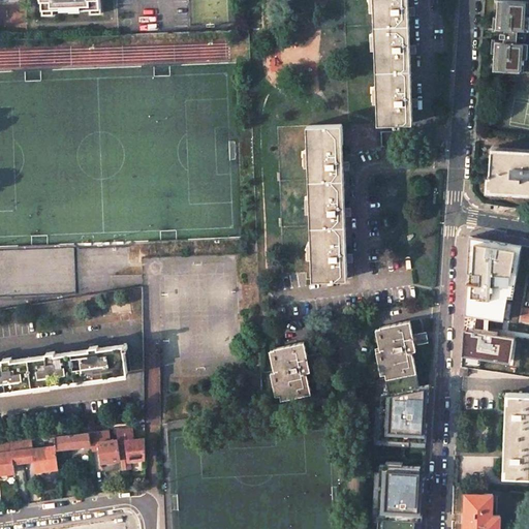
[(41,0),(42,14),(53,14),(52,8),(61,8),(61,10),(82,9),(82,8),(91,7),(91,13),(101,12),(99,0),(41,0)]
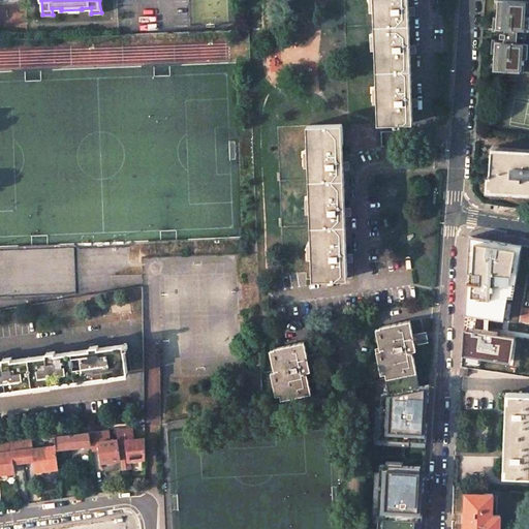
[(343,0),(348,124),(378,124),(373,0),(343,0)]
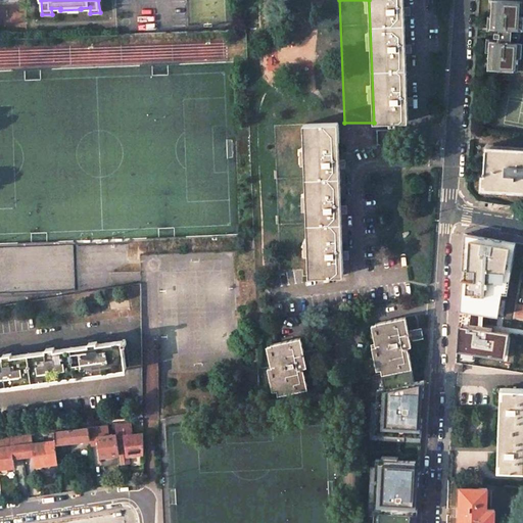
[(369,0),(374,123),(390,122),(390,125),(396,124),(396,122),(408,121),(408,105),(406,47),(403,0),(369,0)]
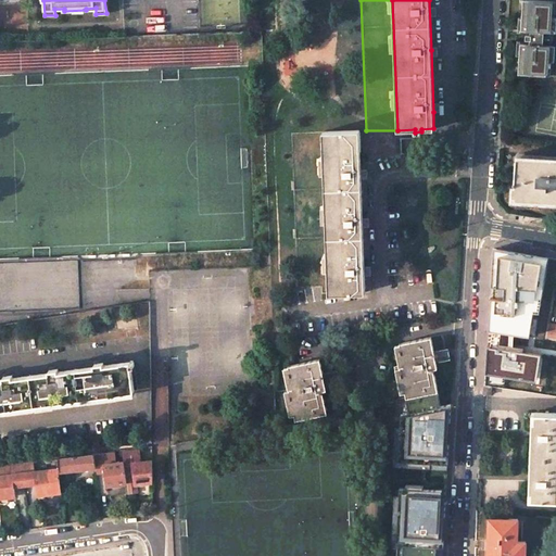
[(554,32),(555,1),(546,1),(535,0),(522,0),(521,29),(532,30),(544,32),(554,32)]
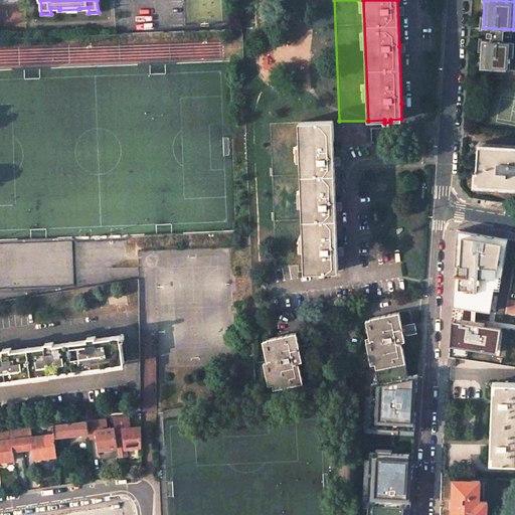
[(503,41),(504,29),(493,28),(493,32),(493,36),(493,40),(503,41)]
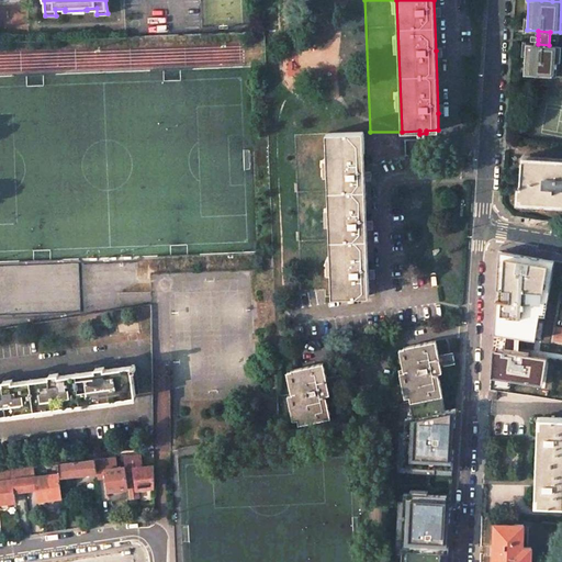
[(557,76),(559,45),(549,45),(538,44),(526,43),(525,74),(536,75),(548,76),(557,76)]
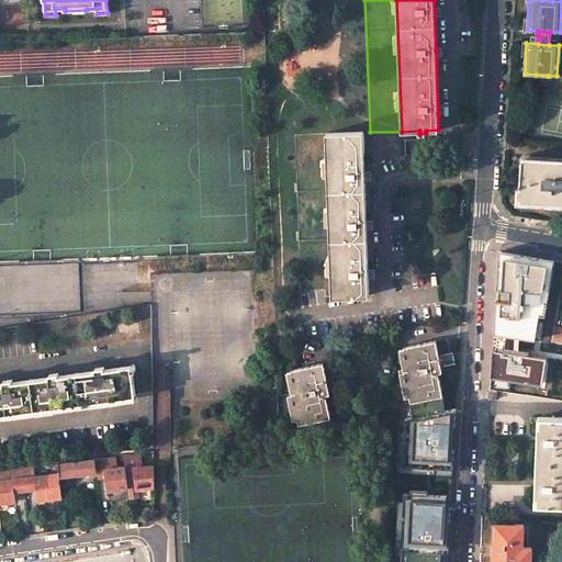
[(363,132),(326,133),(333,296),(369,295),(369,280),(367,218),(364,159),(363,132)]
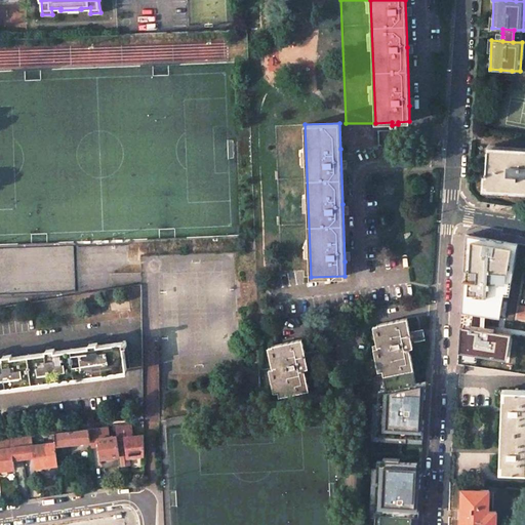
[(524,152),(514,152),(487,150),(485,186),(524,188),(524,152)]
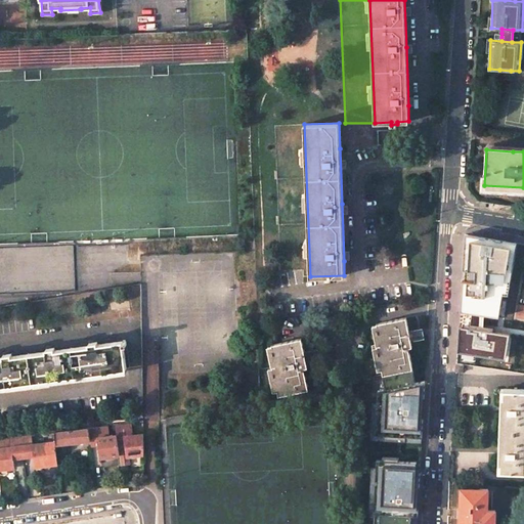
[(461,310),(499,316),(505,286),(510,287),(518,244),(471,234),(470,243),(465,243),(463,269),(468,269),(476,270),(475,281),(468,280),(463,280),(462,288),(461,310)]
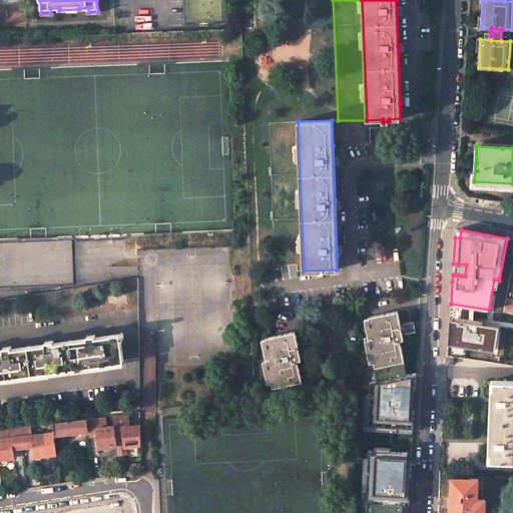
[(458,264),(458,275),(465,276),(466,265),(458,264)]
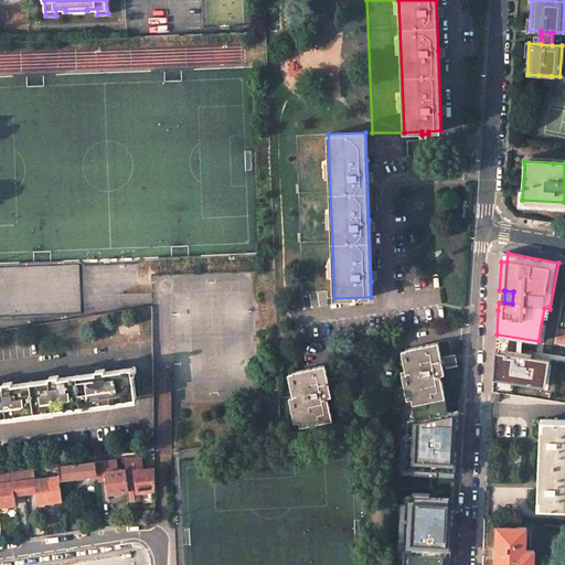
[(564,328),(558,328),(555,343),(564,344),(564,328)]
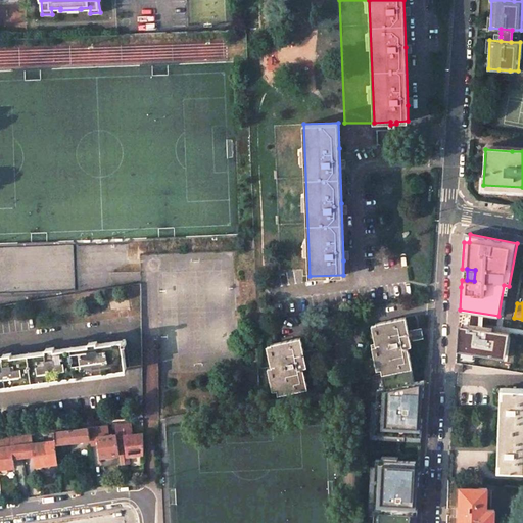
[(406,317),(376,323),(376,324),(380,345),(376,345),(382,374),(412,369),(412,367),(408,347),(412,346),(410,341),(406,317)]
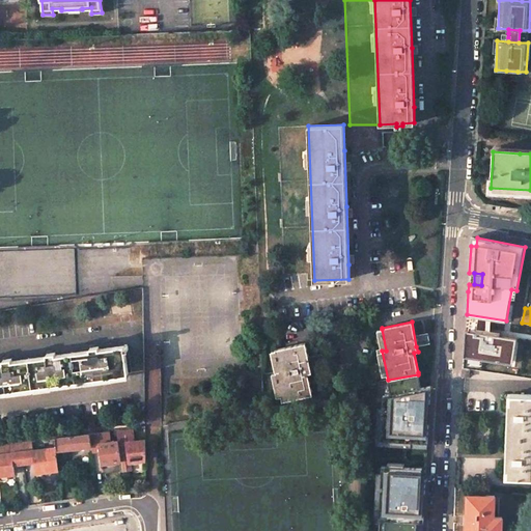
[(464,356),(505,362),(506,358),(513,359),(516,338),(466,330),(464,356)]
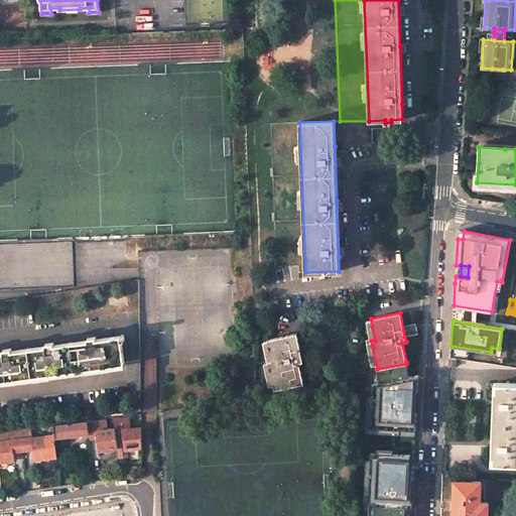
[(297,334),(268,339),(272,360),(268,361),(274,390),(303,384),(299,363),(303,362),(301,355),(297,334)]
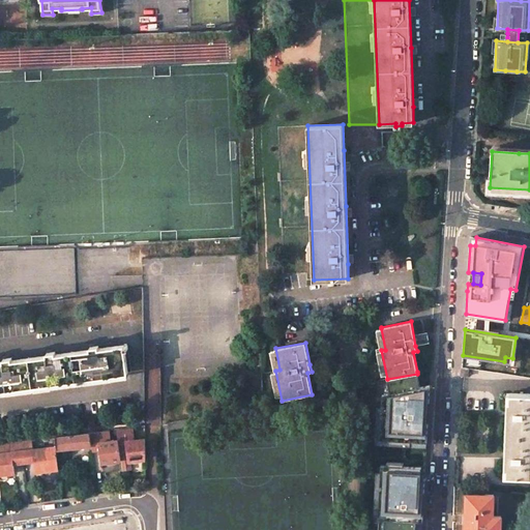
[(0,390),(128,373),(124,349),(128,349),(127,345),(124,346),(124,345),(98,348),(98,346),(90,347),(90,350),(55,354),(55,352),(47,353),(47,355),(11,360),(11,357),(3,358),(3,361),(0,361),(0,390)]
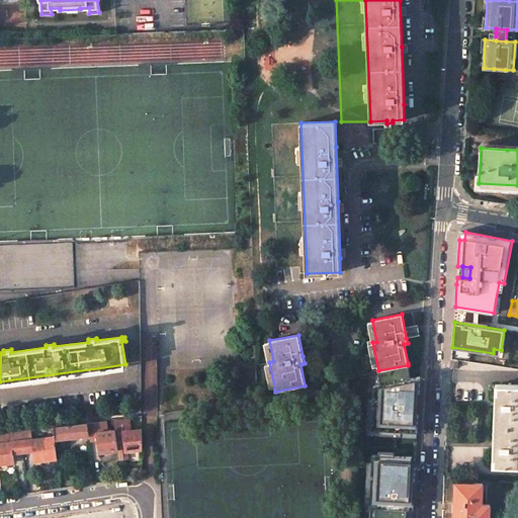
[(417,432),(420,389),(420,376),(411,378),(408,365),(378,370),(378,373),(380,384),(373,385),(373,397),(371,429),(379,429),(378,434),(401,435),(401,431),(417,432)]
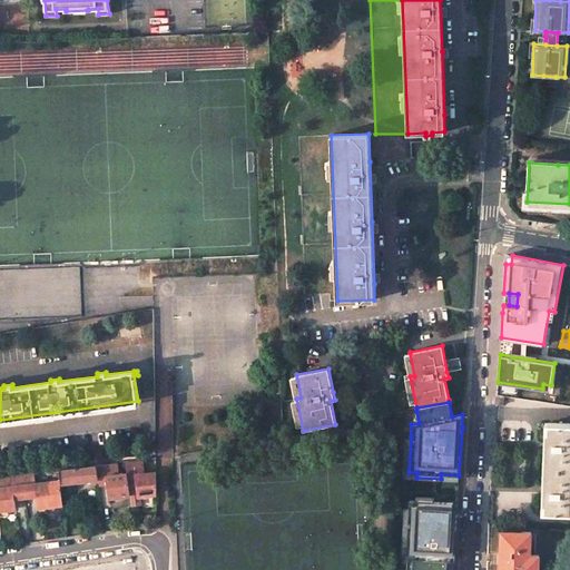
[(544,512),(569,512),(569,423),(548,423),(548,431),(546,431),(544,445),(543,490),(542,504),(544,504),(544,512)]
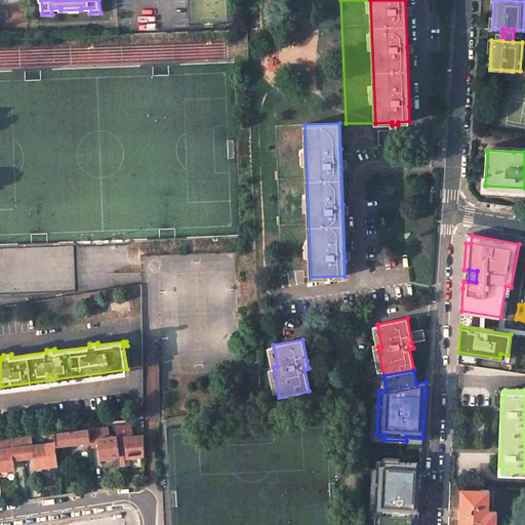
[(370,439),(384,440),(385,435),(376,435),(378,402),(373,402),(370,439)]
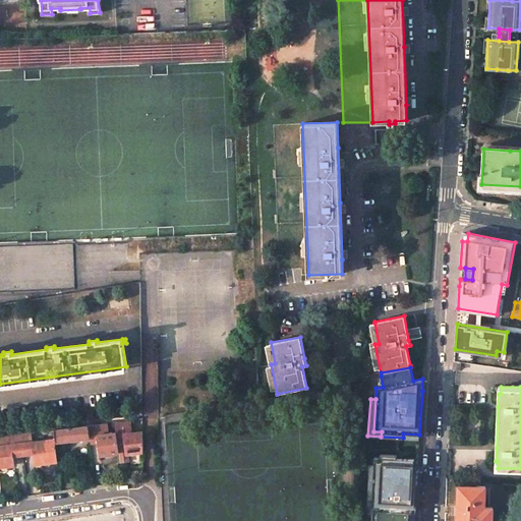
[(130,420),(115,421),(116,429),(117,446),(125,446),(125,453),(129,453),(129,454),(131,456),(138,455),(139,453),(139,452),(143,451),(142,430),(131,432),(125,432),(124,428),(131,427),(130,420)]
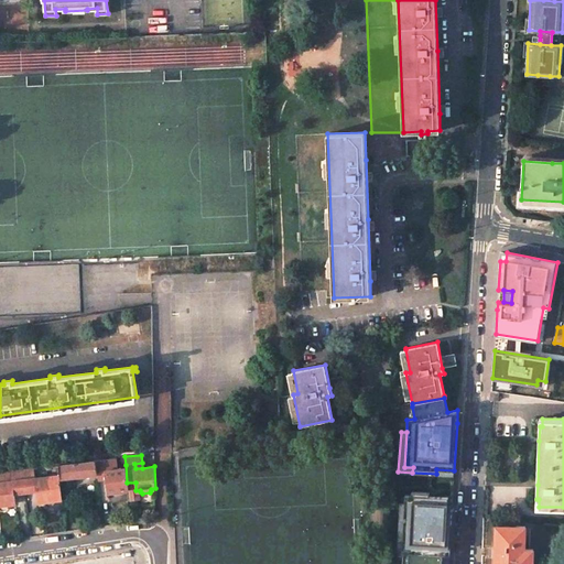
[(115,466),(114,458),(96,459),(98,474),(98,476),(106,475),(107,488),(111,488),(111,489),(114,491),(121,490),(123,488),(123,487),(128,486),(127,483),(126,465),(115,466)]
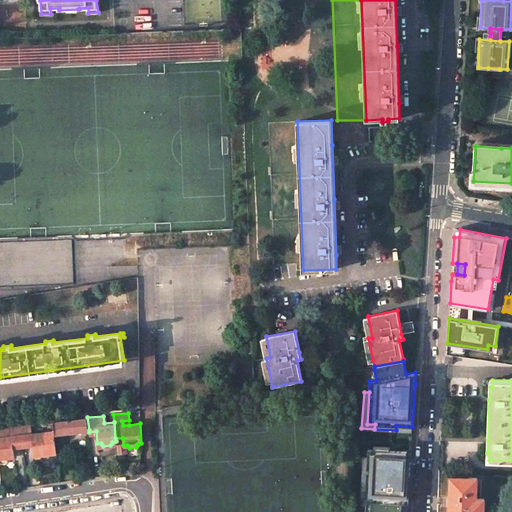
[(54,431),(54,433),(89,430),(87,417),(53,421),(54,431)]
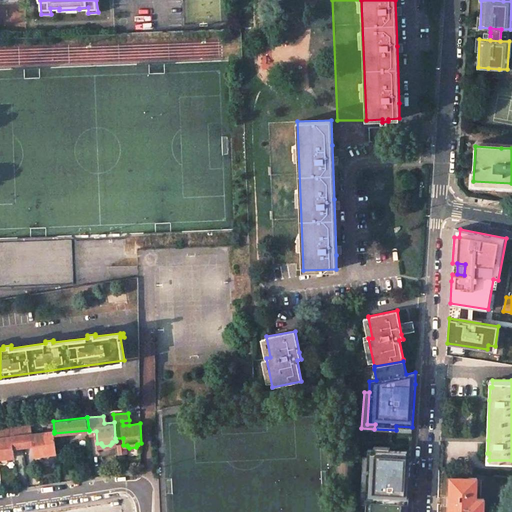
[(54,433),(54,431),(32,434),(31,424),(20,425),(22,442),(32,441),(33,445),(34,456),(42,455),(42,457),(44,459),(48,458),(49,457),(49,454),(57,453),(54,433)]
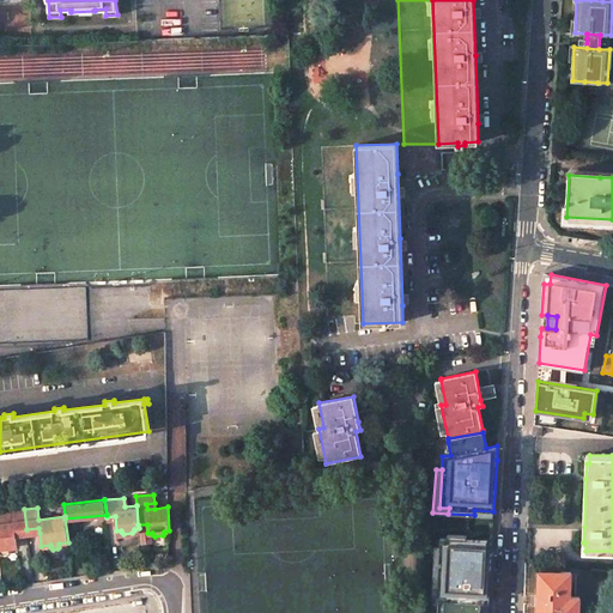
[(0,511),(0,552),(1,553),(6,552),(7,550),(7,547),(17,546),(16,535),(14,530),(26,529),(24,509),(0,511)]
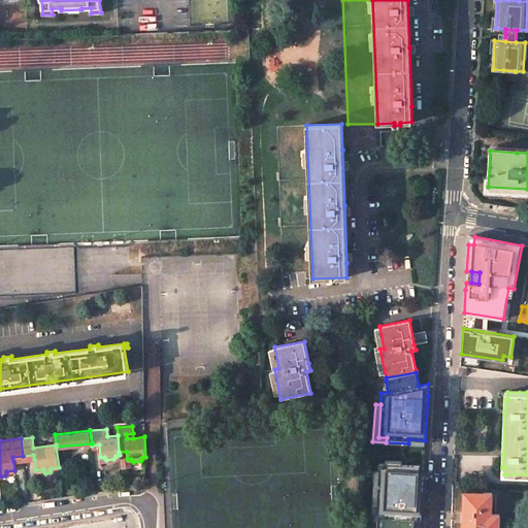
[(420,527),(423,474),(419,474),(420,465),(402,464),(402,461),(383,460),(383,463),(377,463),(377,470),(376,514),(375,527),(420,527)]
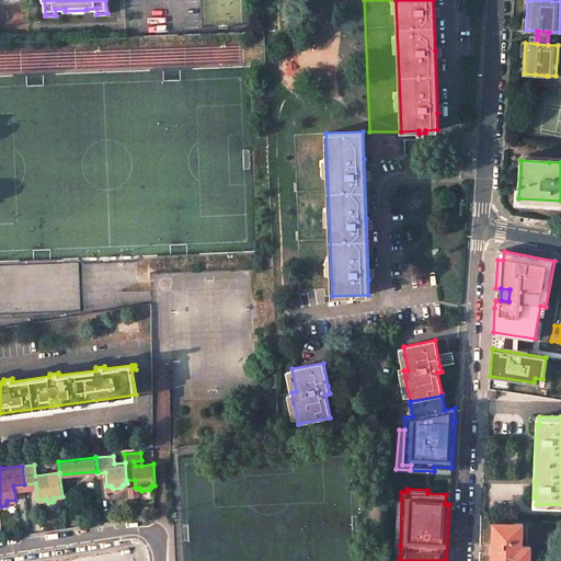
[(523,524),(494,523),(493,548),(492,560),(530,560),(531,547),(523,546),(523,524)]
